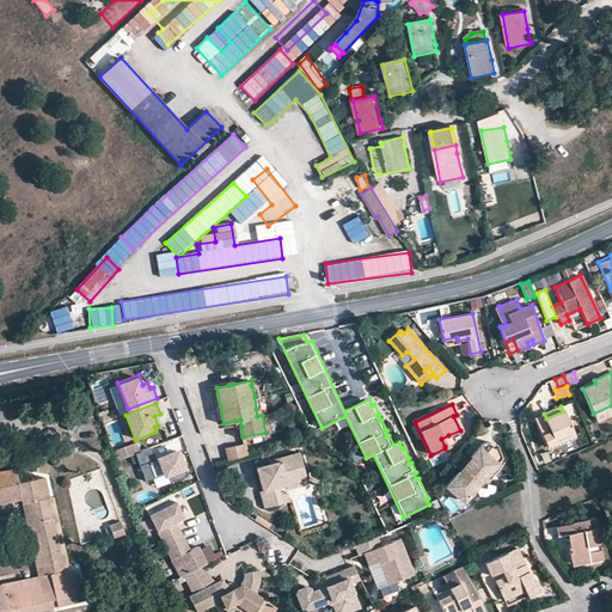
[(105,409),(97,411),(101,421),(109,417),(105,409)]
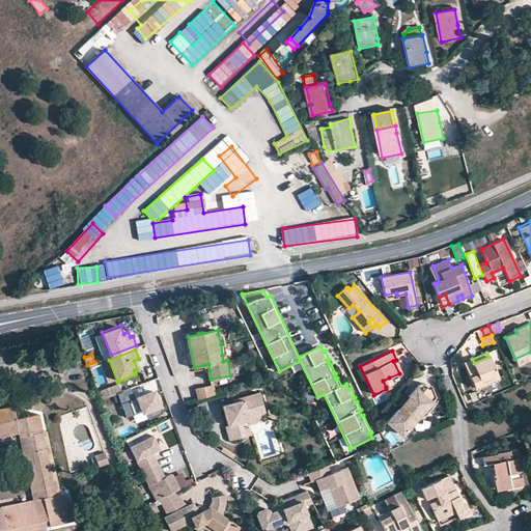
[(497,376),(488,357),(474,363),(472,359),(463,363),(474,387),(497,376)]
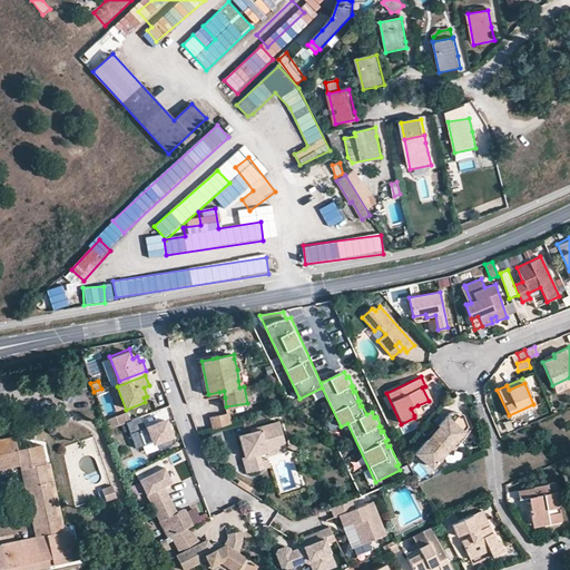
[(418,405),(411,409),(414,415),(421,413),(418,405)]
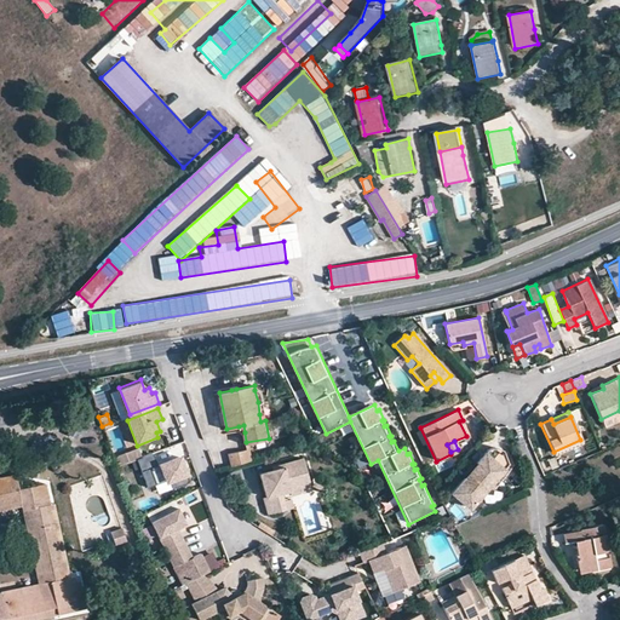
[(481,459),(482,460),(469,476),(468,475),(453,491),(470,504),(474,500),(477,503),(493,484),(498,487),(517,465),(512,455),(509,458),(507,453),(506,449),(503,447),(499,446),(497,446),(492,446),(481,459)]
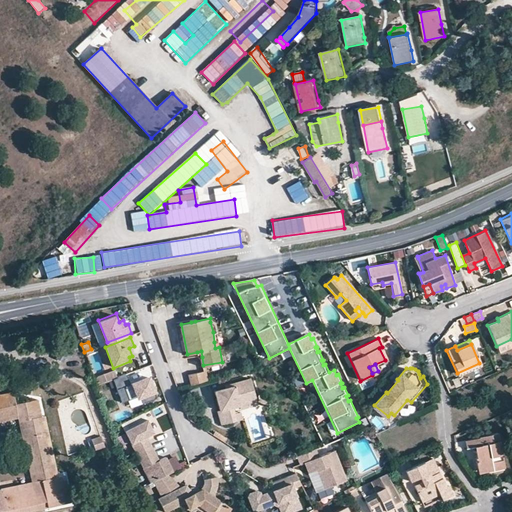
[(115,369),(92,377),(95,384),(118,376),(115,369)]
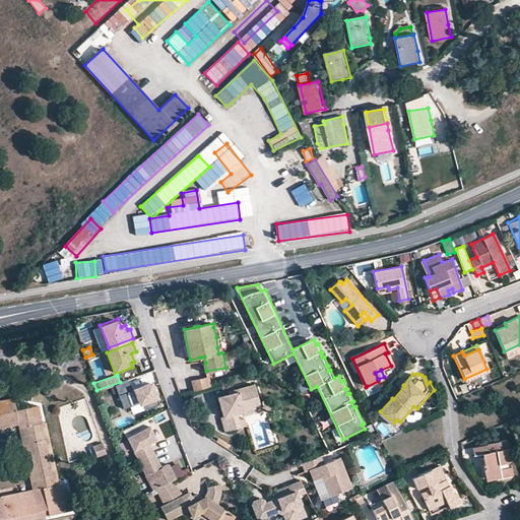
[(191,381),(194,391),(210,387),(207,376),(191,381)]
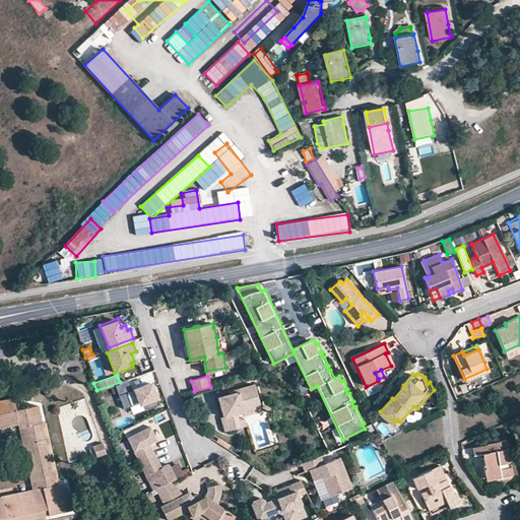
[(158,402),(150,382),(132,388),(128,379),(120,382),(114,384),(123,407),(141,400),(144,408),(158,402)]
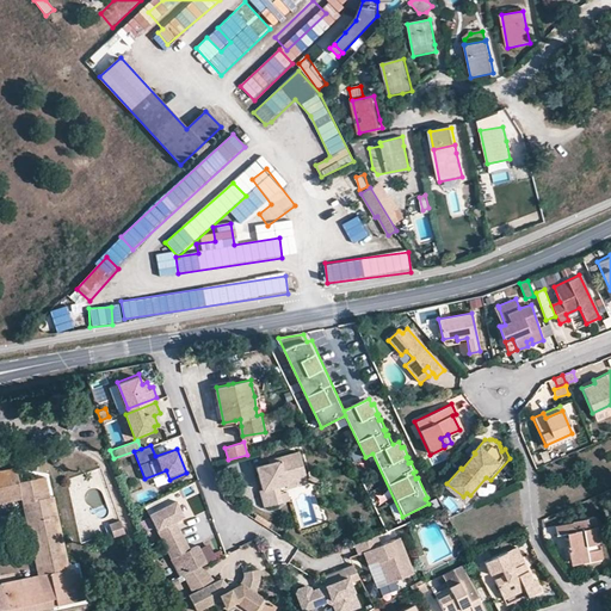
[(461,468),(462,469),(475,454),(474,452),(471,451),(458,467),(461,468)]
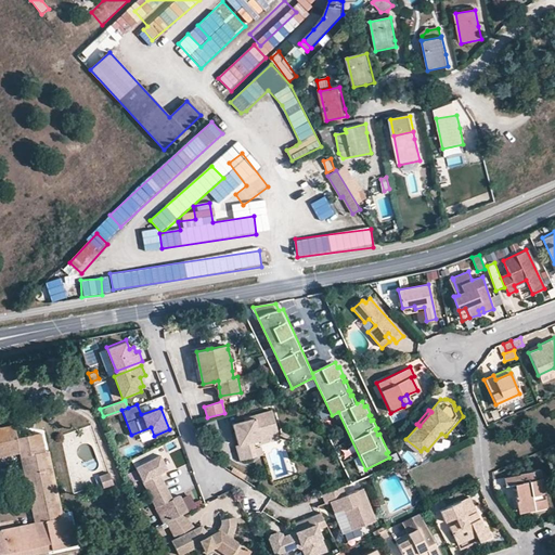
[(256,450),(254,443),(261,441),(259,435),(278,430),(272,412),(253,417),(254,421),(245,423),(232,426),(237,446),(235,447),(240,462),(258,457),(256,450)]
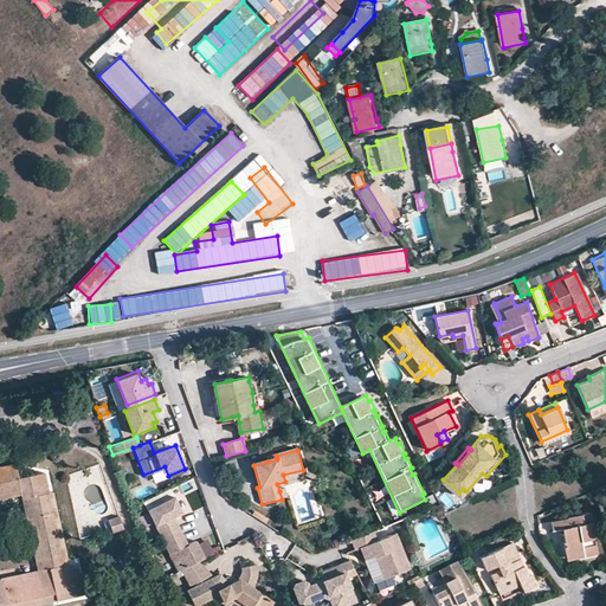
[(23,500),(28,498),(44,569),(50,567),(51,572),(12,579),(12,575),(1,578),(1,582),(0,581),(0,605),(26,605),(79,594),(72,563),(66,565),(64,560),(62,548),(59,539),(57,529),(56,519),(53,508),(51,498),(50,492),(45,494),(40,474),(19,478),(17,469),(10,469),(0,471),(0,492),(20,489),(21,494),(23,500)]
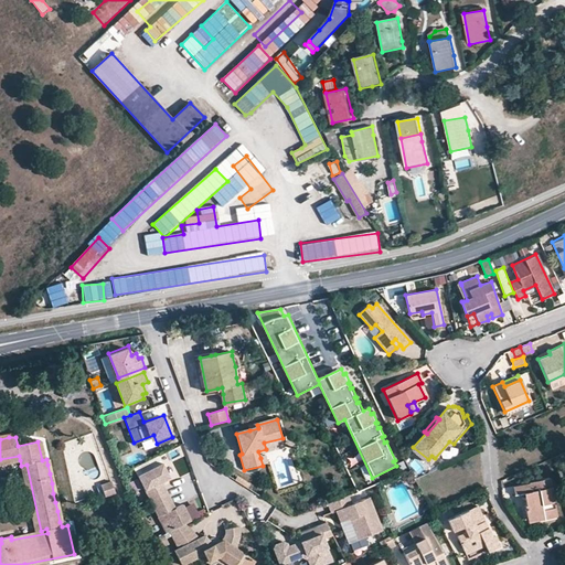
[(284,444),(283,438),(264,443),(266,449),(284,444)]
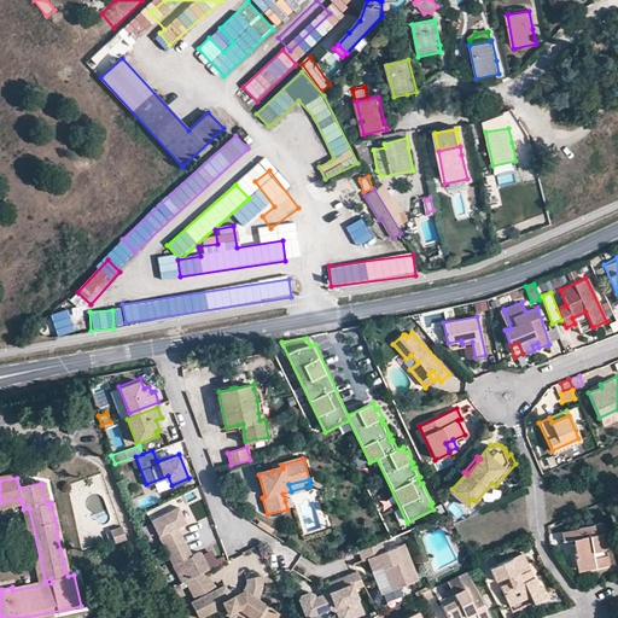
[(146,512),(151,520),(178,506),(173,497),(146,512)]
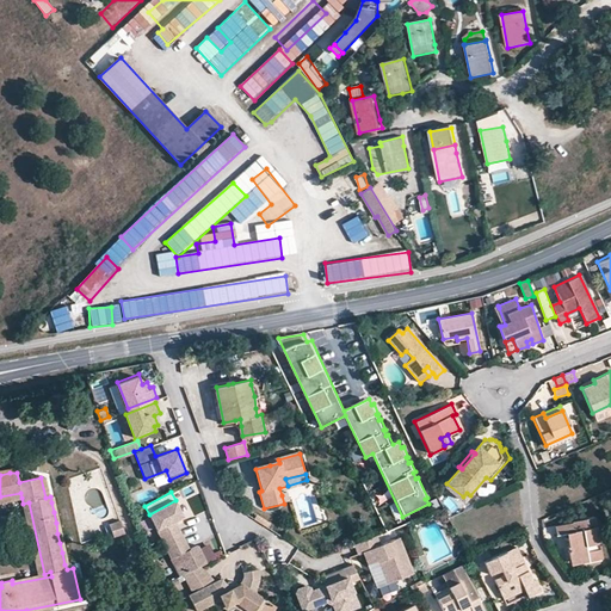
[(284,504),(291,501),(289,493),(282,495),(284,504)]
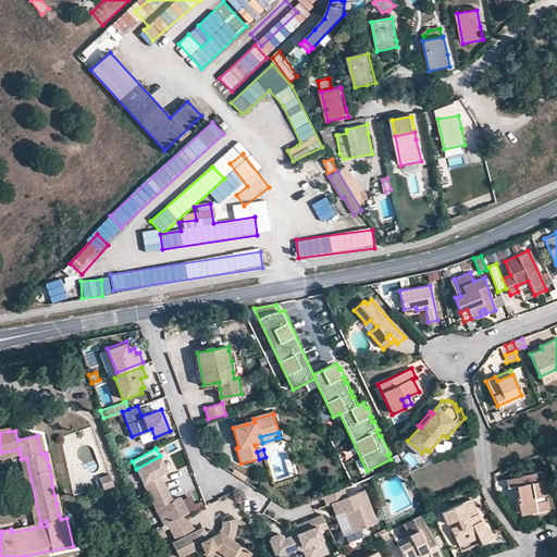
[(188,511),(181,496),(173,500),(169,503),(165,498),(171,496),(162,479),(158,481),(156,477),(160,474),(168,471),(160,456),(136,469),(163,525),(166,523),(183,515),(188,511)]
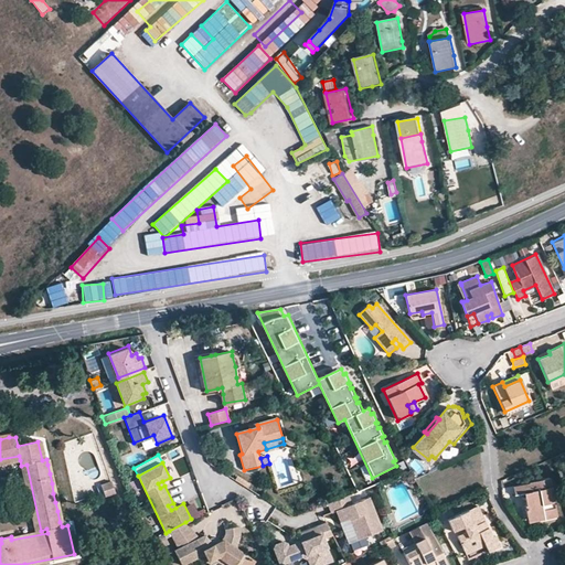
[(46,529),(41,531),(27,465),(21,466),(29,498),(35,531),(11,536),(11,540),(48,533),(46,529)]
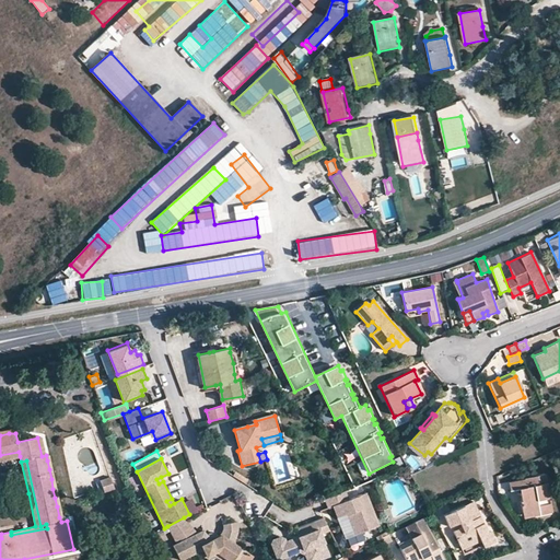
[(234,476),(242,481),(247,485),(249,481),(236,473),(234,476)]
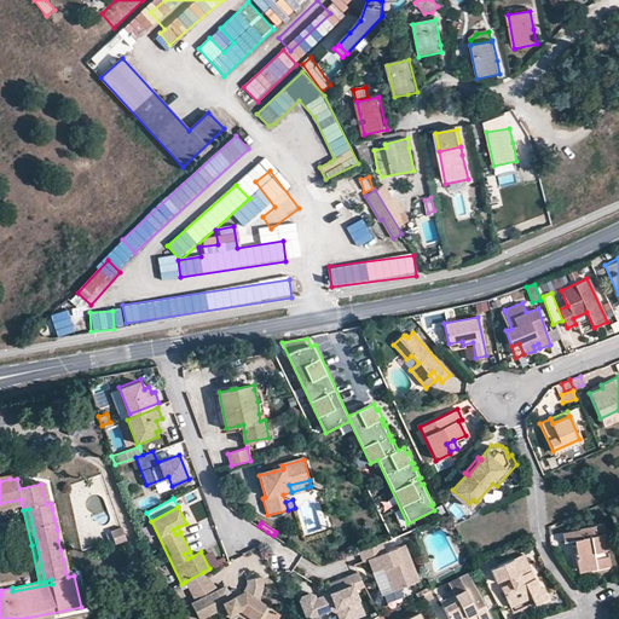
[(563,543),(582,539),(582,543),(574,544),(574,554),(573,554),(577,566),(594,562),(595,568),(609,567),(601,522),(578,527),(578,530),(561,533),(563,543)]
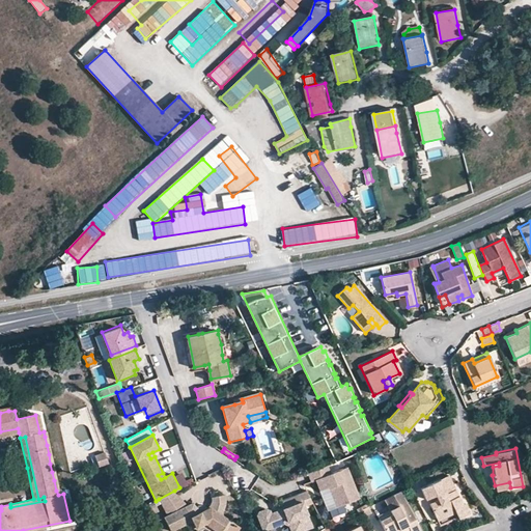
[(94,454),(96,468),(108,466),(106,453),(94,454)]
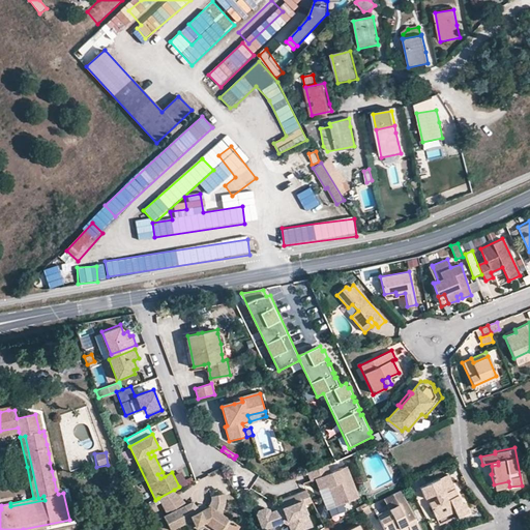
[(332,488),(334,487),(336,491),(333,492),(339,505),(361,496),(348,465),(332,472),(329,464),(308,472),(312,480),(316,480),(320,490),(331,487),(332,488)]
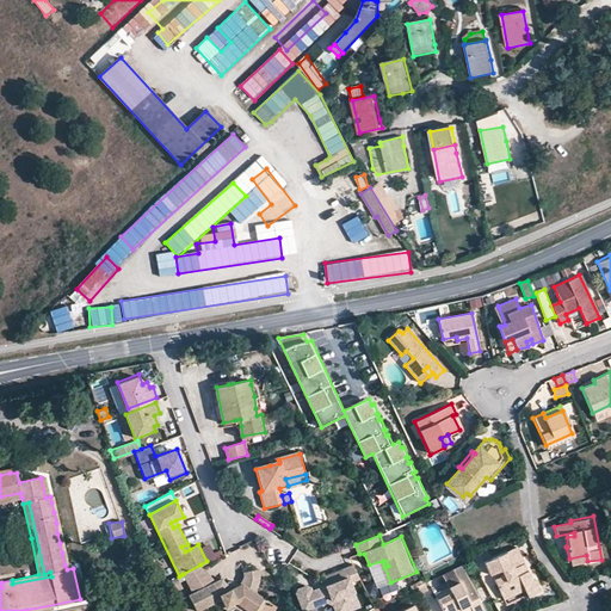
[(539,590),(534,578),(531,579),(525,569),(523,572),(519,565),(522,563),(513,547),(481,562),(488,575),(499,569),(503,575),(493,580),(503,599),(523,588),(526,596),(539,590)]
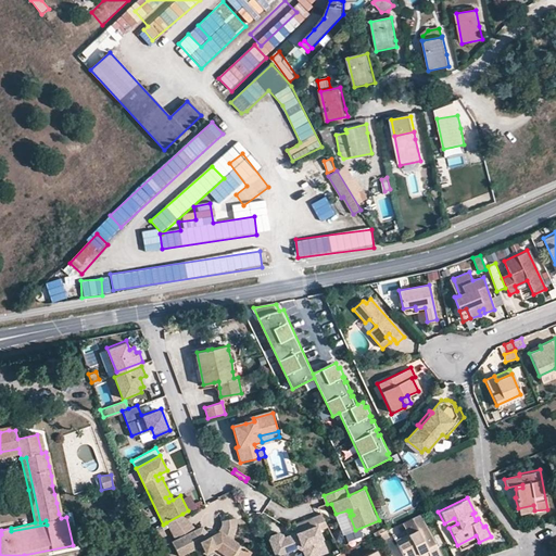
[(248,555),(252,551),(237,542),(232,538),(232,534),(234,529),(234,520),(231,519),(224,520),(222,526),(217,530),(213,532),(211,532),(206,531),(204,530),(201,527),(196,530),(182,514),(166,522),(175,540),(172,542),(179,555),(201,545),(204,553),(214,548),(226,555),(248,555)]
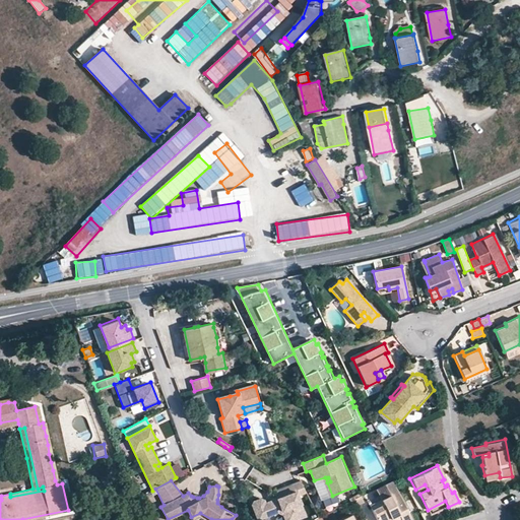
[(401,519),(412,519),(398,492),(392,481),(386,485),(391,496),(382,500),(383,503),(372,509),(377,519),(392,519),(392,518),(399,515),(401,519)]
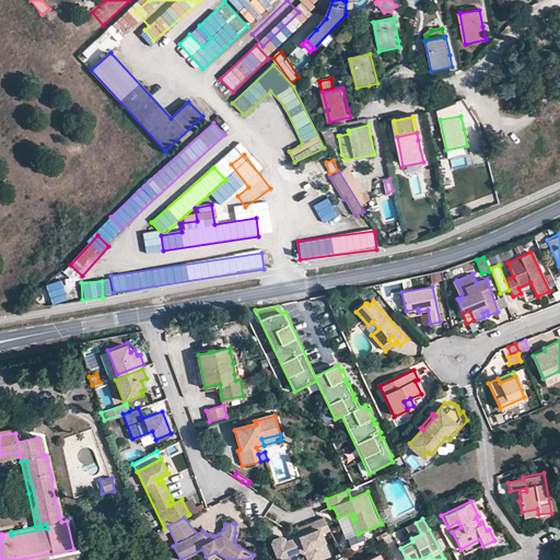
[(71,520),(67,521),(73,549),(78,548),(71,520)]
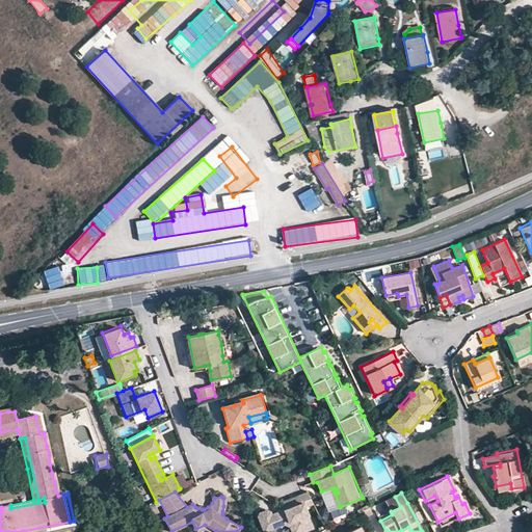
[(298,531),(312,527),(299,495),(280,502),(283,510),(271,514),(269,511),(266,510),(259,513),(258,516),(264,531),(285,524),(289,525),(291,531),(298,531)]
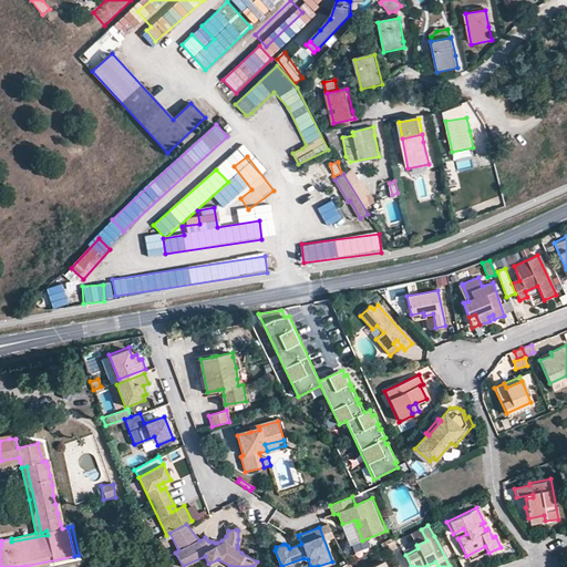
[(403,552),(405,555),(418,548),(416,545),(403,552)]
